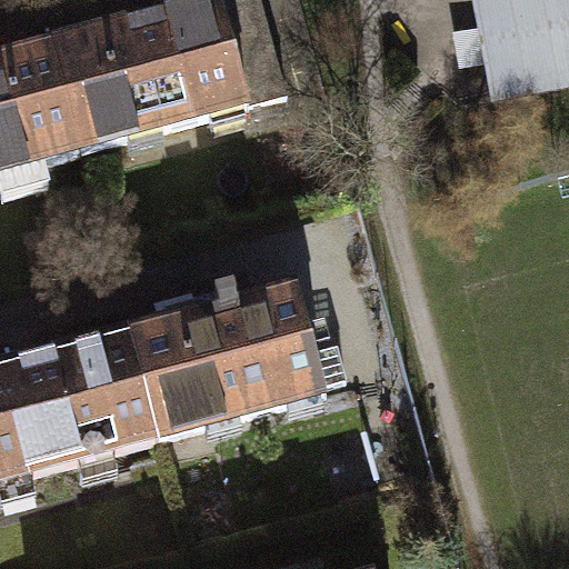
[(260,0),(243,0),(52,52),(81,159),(289,102),(260,0)]
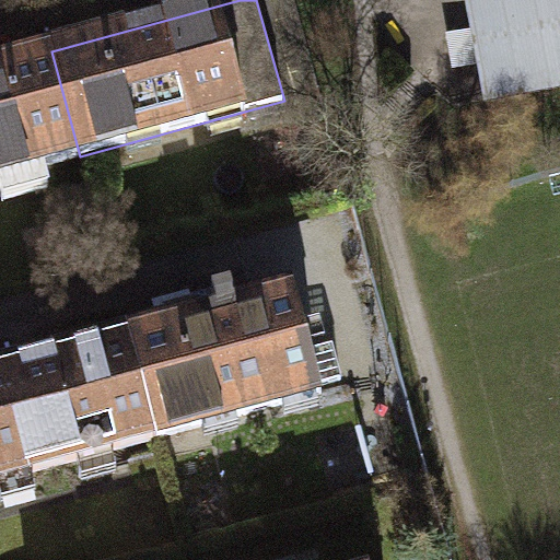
[(559,0),(470,0),(469,0),(487,95),(559,81),(559,0)]
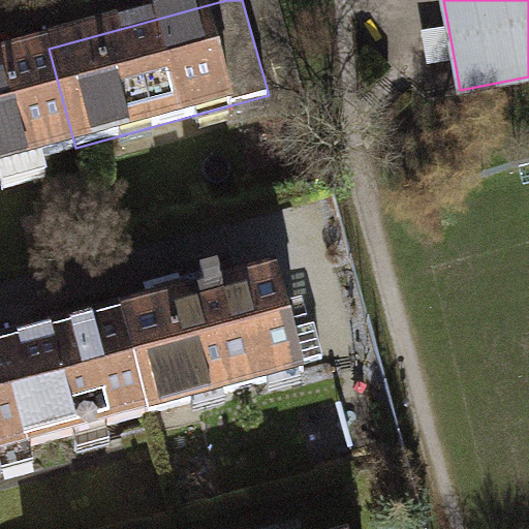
[(76,149),(75,148),(49,49),(48,45),(0,58),(0,170),(5,190),(47,179),(40,158),(76,149)]
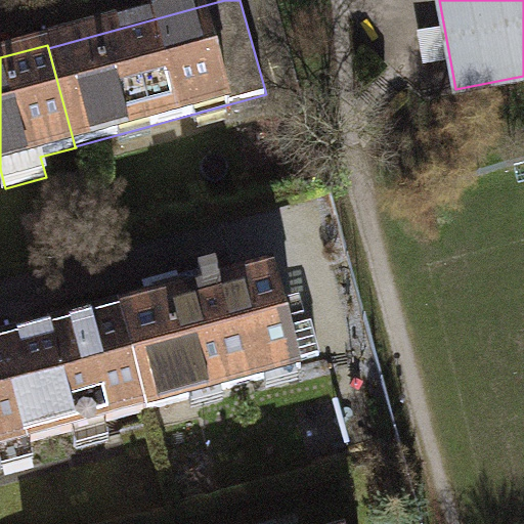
[(274,270),(120,312),(147,411),(301,369),(299,362),(319,357),(310,323),(291,329),(274,270)]
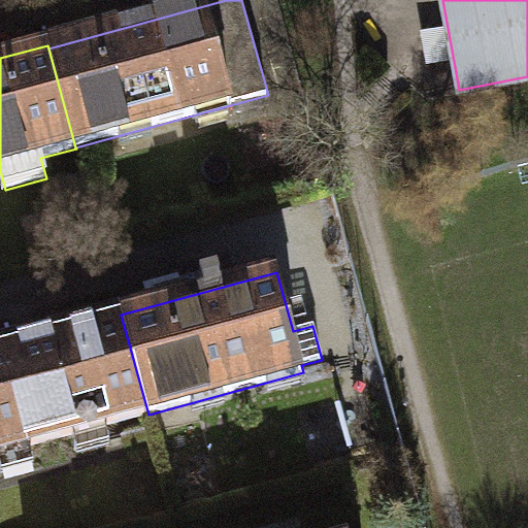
[(0,454),(149,415),(121,315),(0,347),(0,454)]
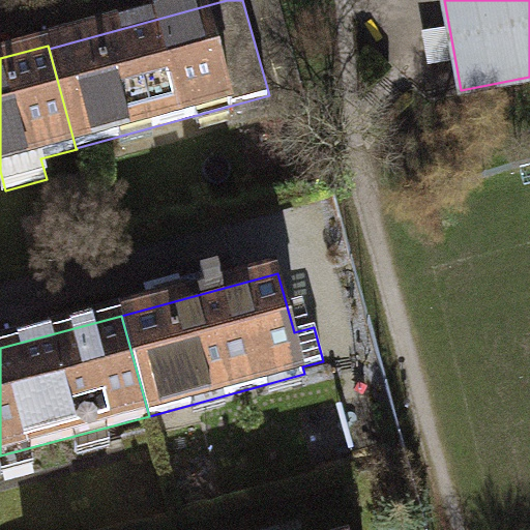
All buildings are outlined.
